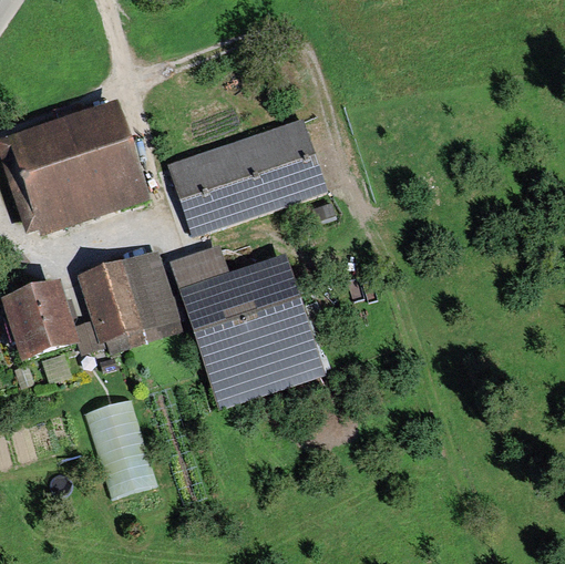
[(30,223),(134,190),(109,108),(3,141),(30,223)]
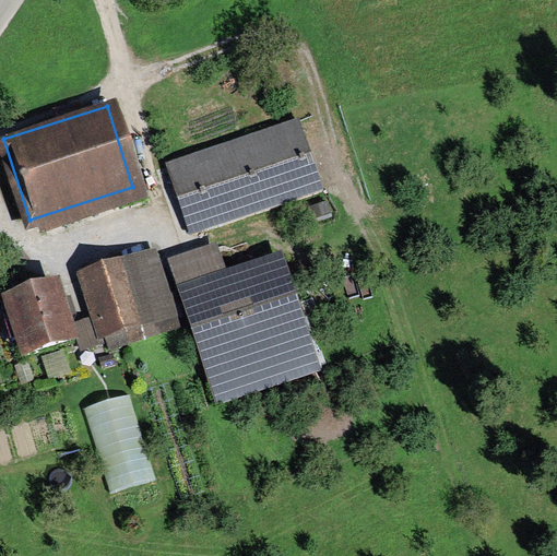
[(164,162),(189,233),(318,189),(294,118),(164,162)]
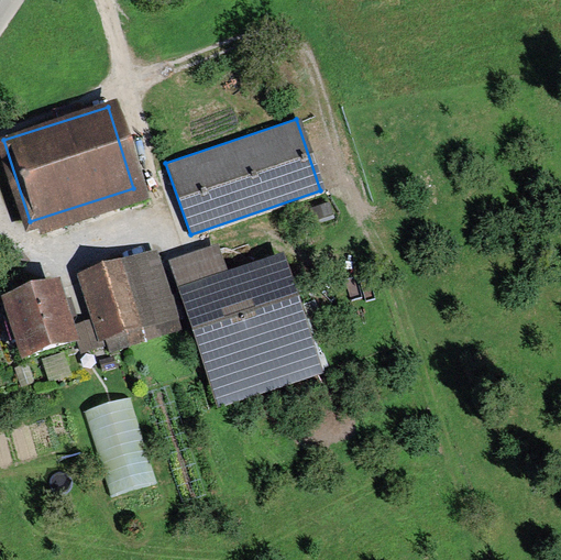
[(168,261),(217,407),(322,373),(282,252),(223,271),(215,245),(168,261)]
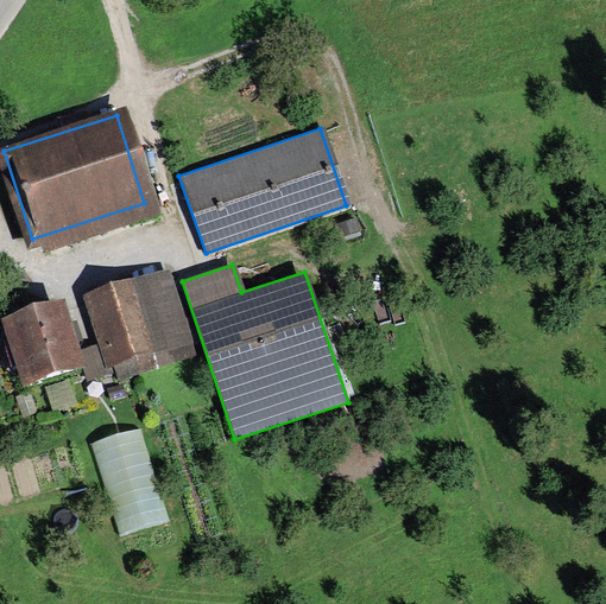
[(166,269),(82,294),(98,343),(105,369),(109,368),(112,367),(117,380),(159,368),(155,353),(189,342),(166,269)]
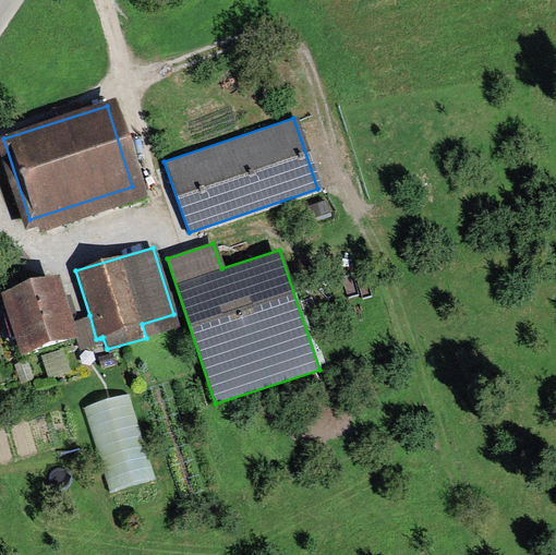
[(58,277),(0,296),(0,299),(19,357),(75,339),(76,339),(71,321),(67,304),(58,277)]
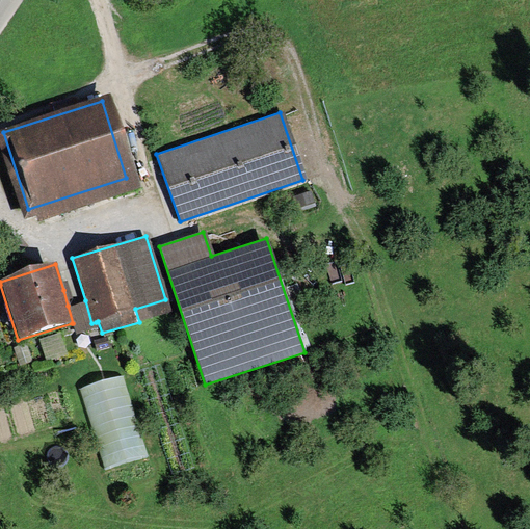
[(85,300),(68,306),(73,323),(72,323),(75,332),(97,325),(96,322),(91,323),(85,300)]
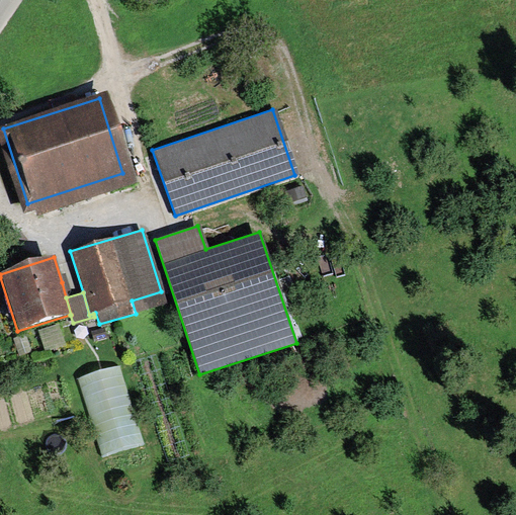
[(122,364),(81,374),(102,456),(144,446),(122,364)]
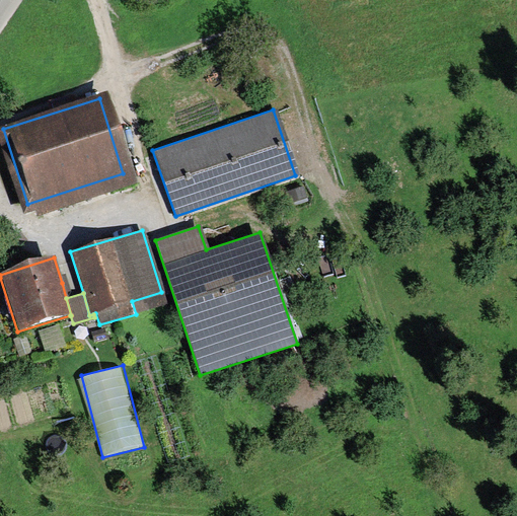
All buildings are outlined.
